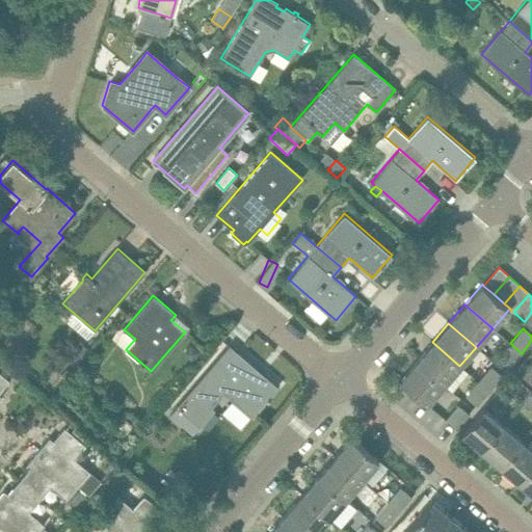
[(459,366),(432,342),(416,361),(444,384),(459,366)]
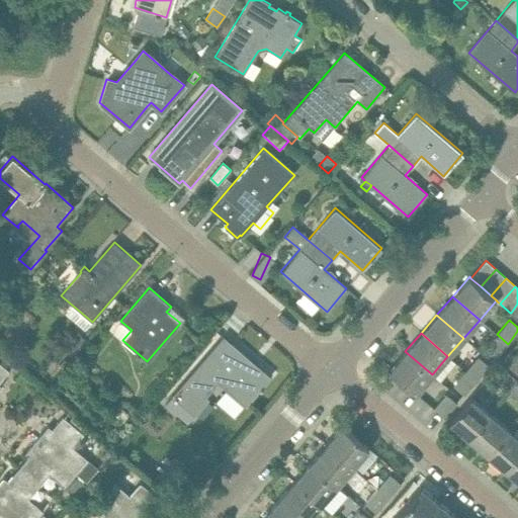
[(508,344),(497,334),(485,349),(495,358),(508,344)]
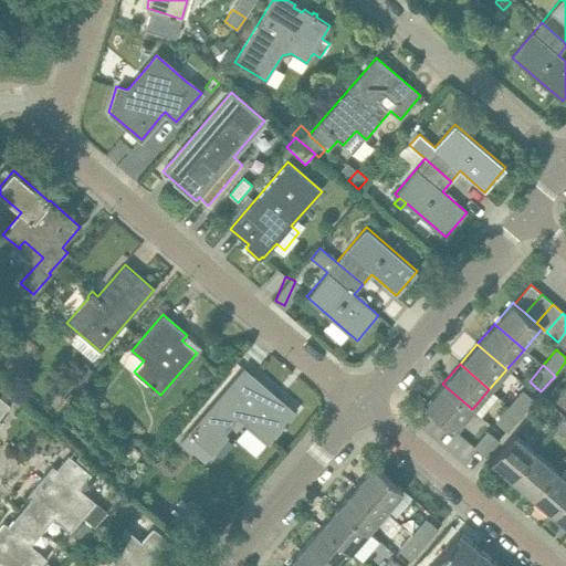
[(198,371),(199,379),(205,384),(212,375),(203,366),(198,371)]
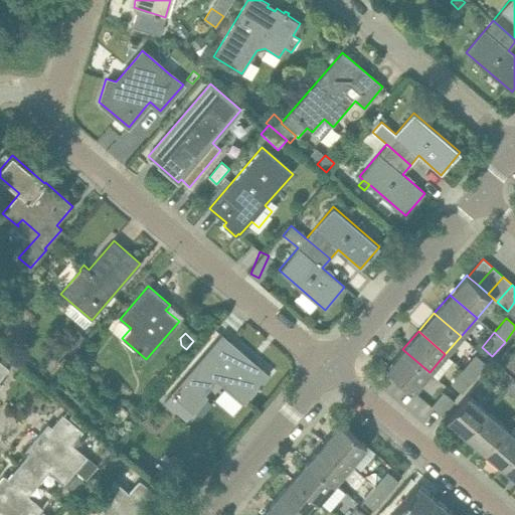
[(171,393),(163,402),(175,411),(182,403),(193,413),(207,396),(204,394),(216,380),(244,403),(259,387),(260,388),(262,386),(261,385),(270,374),(222,334),(171,393)]
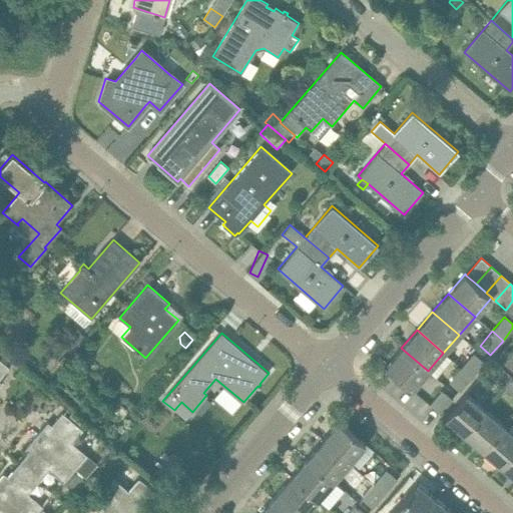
[(428,371),(401,348),(385,367),(411,390),(428,371)]
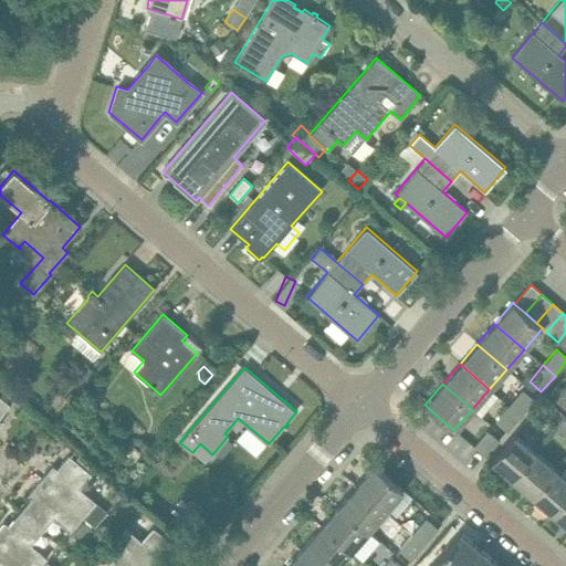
[(565,408),(565,390),(561,387),(553,397),(565,408)]
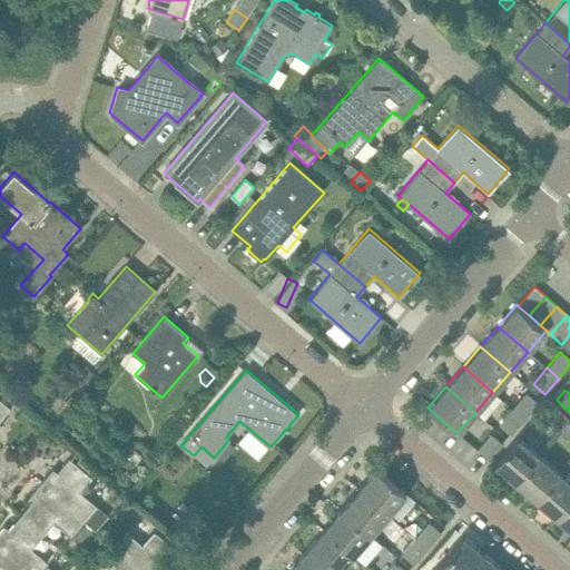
[(526,392),(512,409),(523,419),(538,403),(526,392)]
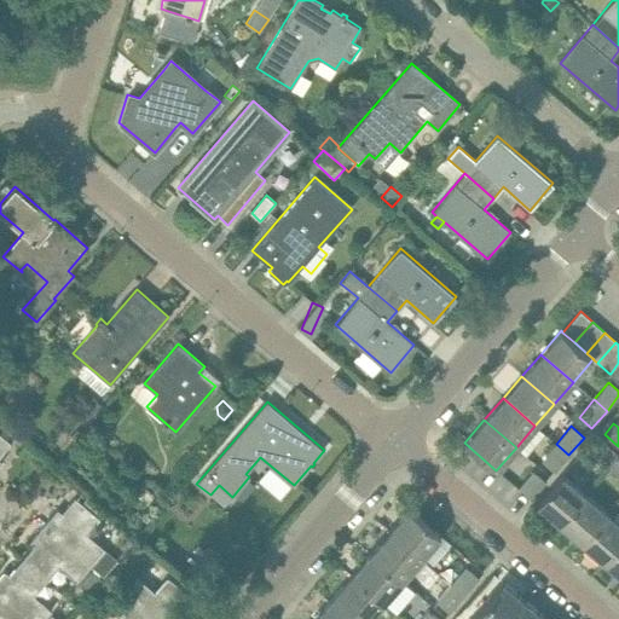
[(0,463),(3,462),(0,460),(0,455),(11,443),(0,433),(0,463)]
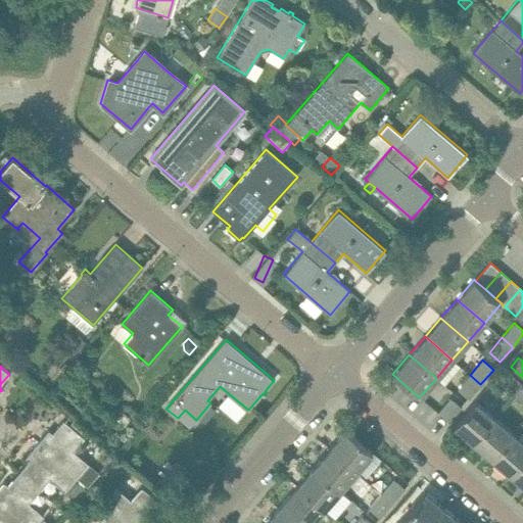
[(522,385),(506,372),(498,381),(514,394),(522,385)]
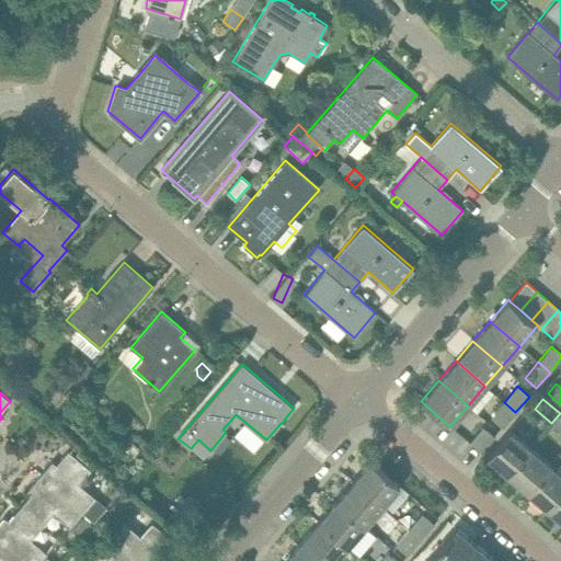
[(515,412),(504,402),(491,418),(502,427),(515,412)]
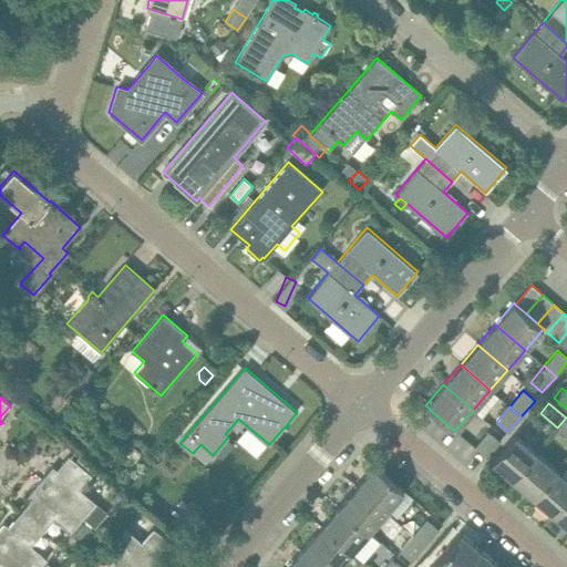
[(566,418),(557,428),(566,435),(566,418)]
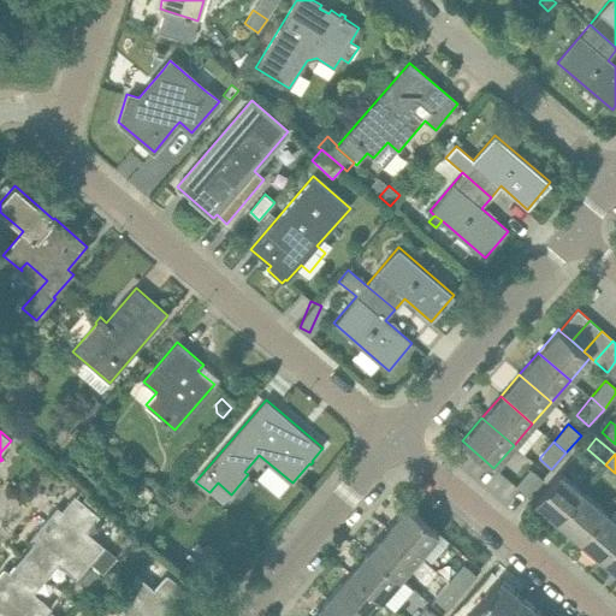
[(531,468),(515,486),(528,497),(543,480),(531,468)]
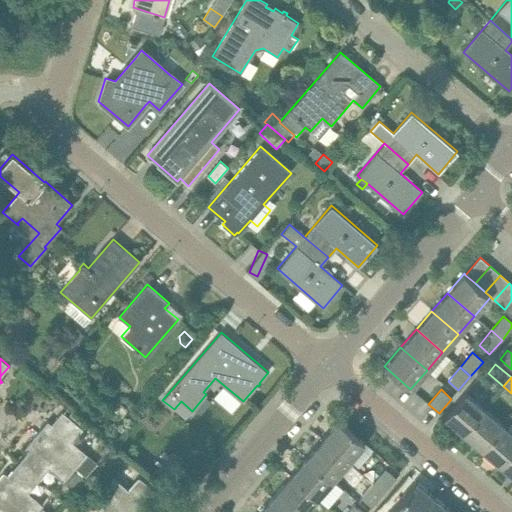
[(463,433),(483,409),(465,393),(444,417),(463,433)]
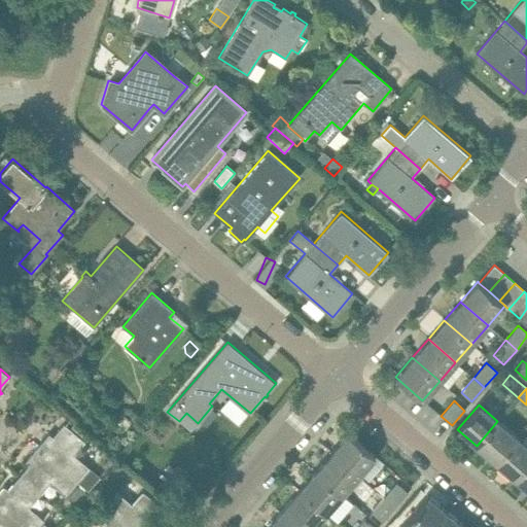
[(495,462),(517,436),(497,421),(477,446),(495,462)]
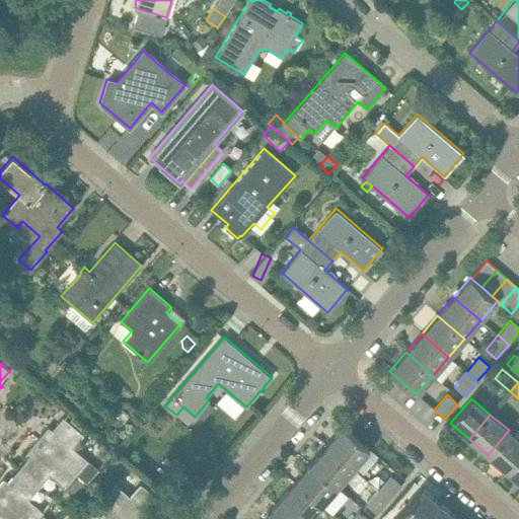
[(48,427),(36,440),(76,473),(87,459),(73,447),(83,434),(63,417),(52,430),(48,427)]
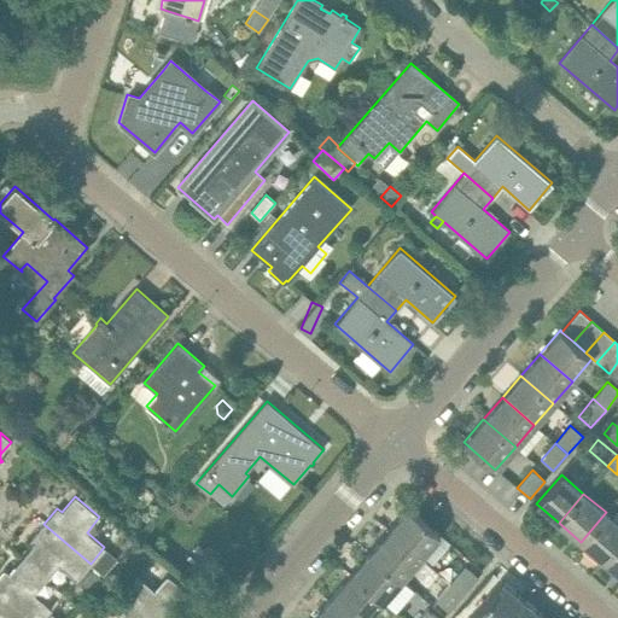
[(408,507),(389,530),(420,557),(439,535),(408,507)]
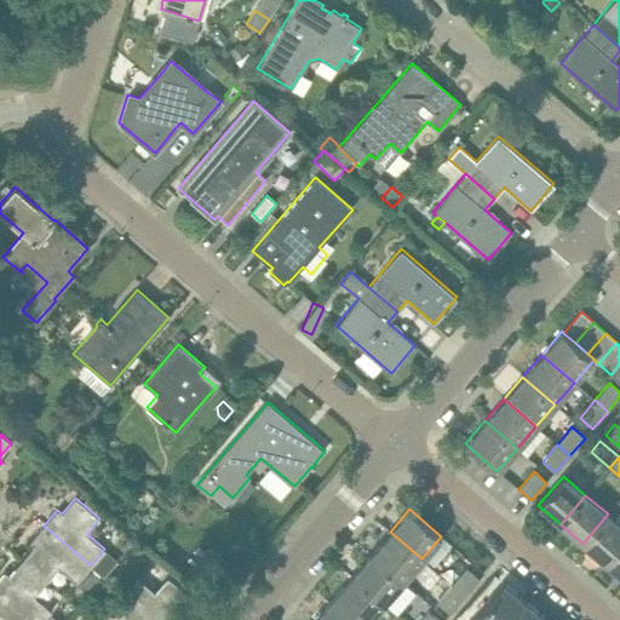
[(604,562),(619,544),(619,524),(608,514),(583,544),(604,562)]
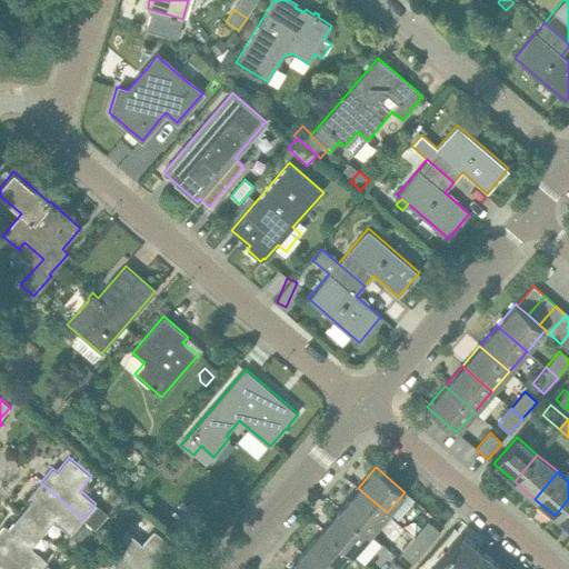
[(70,535),(83,519),(40,482),(27,498),(31,501),(20,513),(42,533),(53,520),(70,535)]
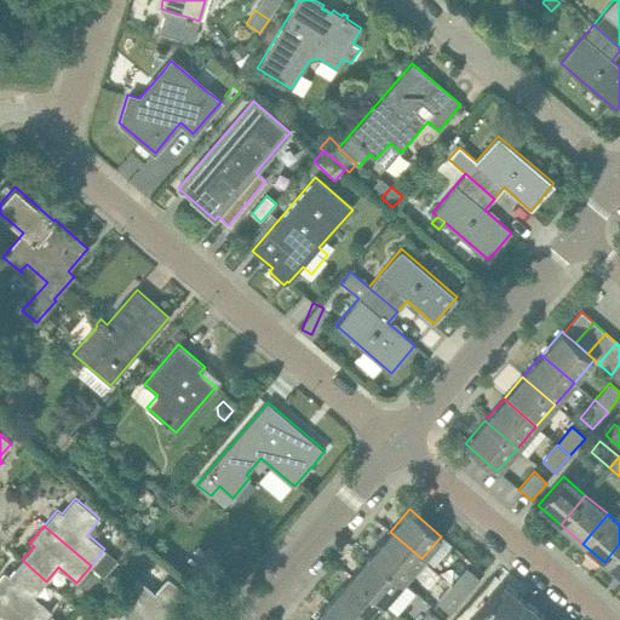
[(403,580),(422,558),(390,532),(371,554),(403,580)]
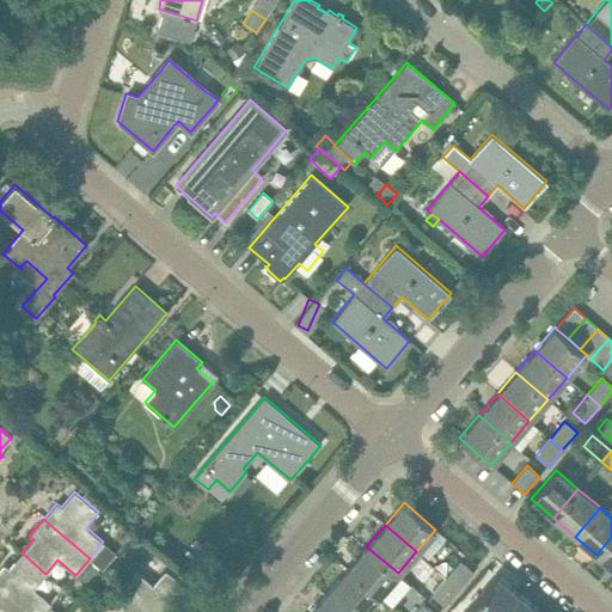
[(611,568),(611,537),(597,555),(611,568)]
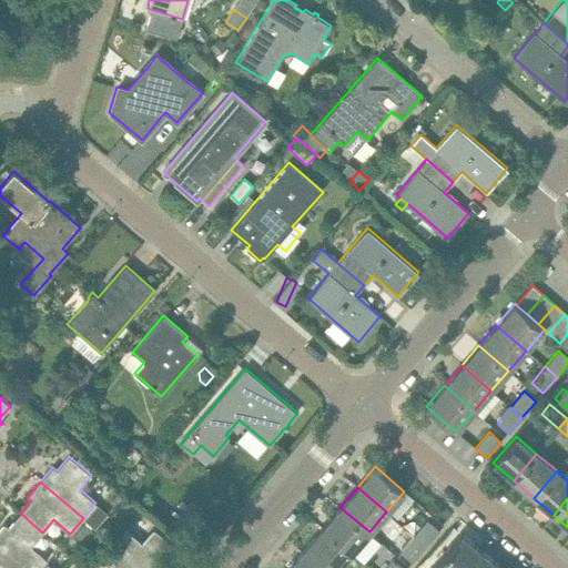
[(352,553),(369,531),(340,507),(323,527),(352,553)]
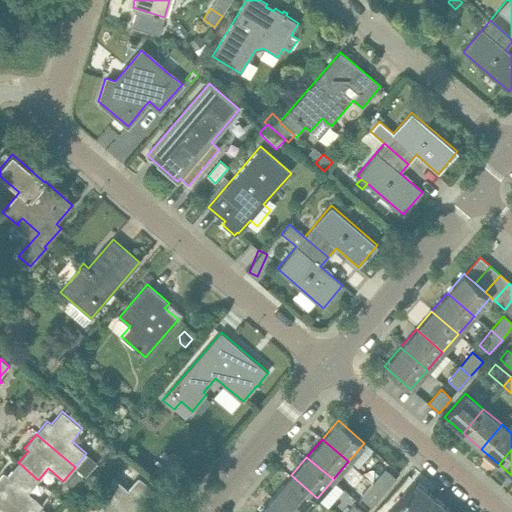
[(0,476),(0,492),(23,511),(36,511),(42,505),(28,492),(38,480),(18,462),(7,475),(4,472),(0,476)]
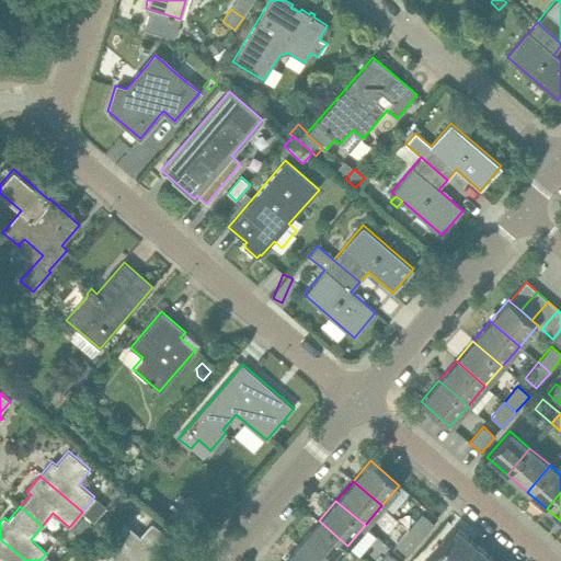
[(421,539),(434,524),(422,514),(409,528),(421,539)]
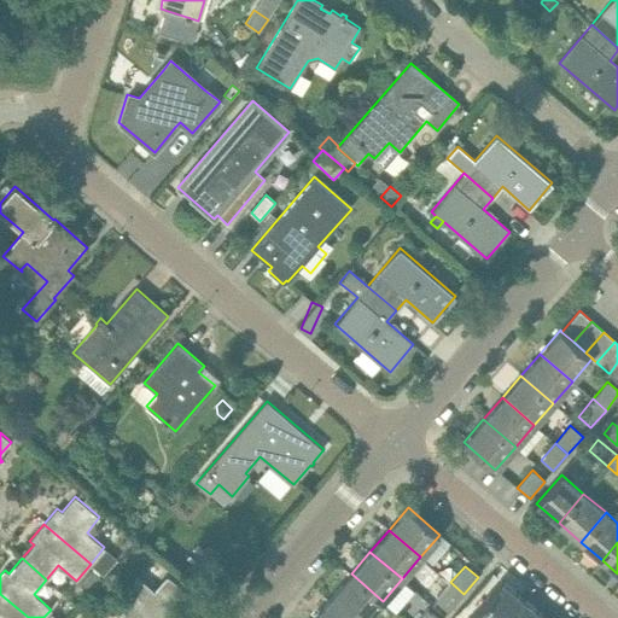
[(351,573),(332,595),(357,617),(367,617),(383,601),(351,573)]
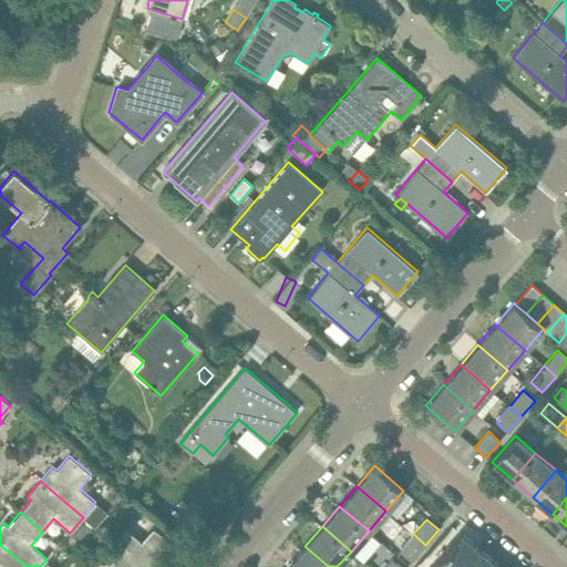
[(113,543),(141,566),(166,566),(168,565),(165,562),(176,547),(154,528),(142,542),(125,528),(113,543)]
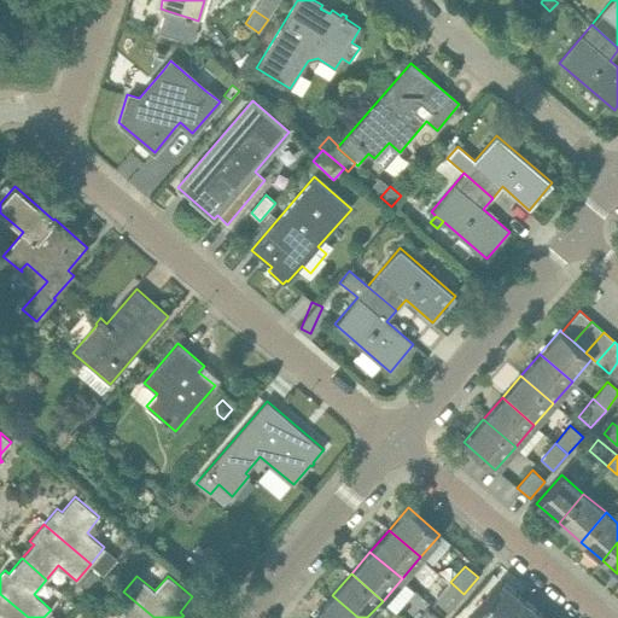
[(505,617),(523,599),(513,590),(514,589),(506,582),(505,583),(501,579),(467,617),(505,617)]
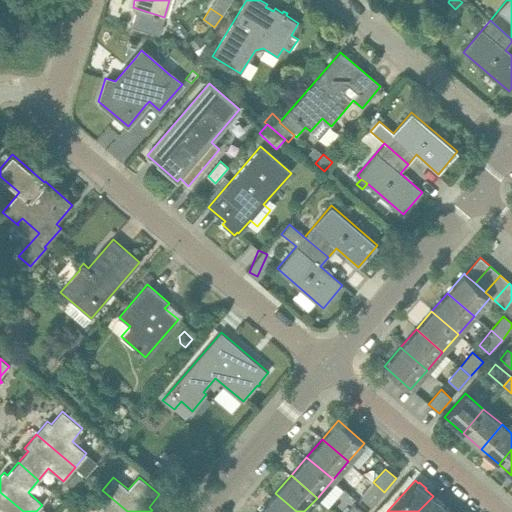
[(371,506),(384,492),(373,482),(360,497),(371,506)]
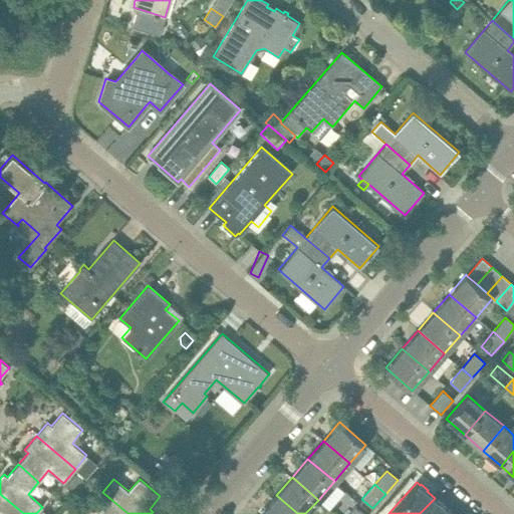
[(99,513),(127,513),(102,492),(90,506),(99,513)]
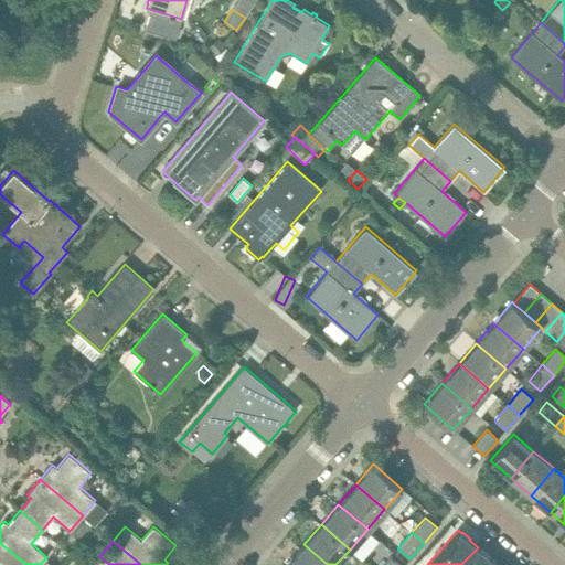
[(25,564),(0,543),(0,564),(25,564)]
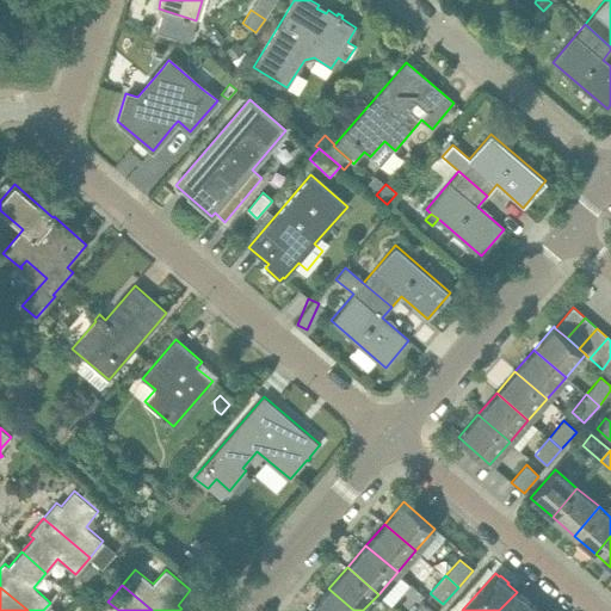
[(353,610),(328,588),(309,610),(353,610)]
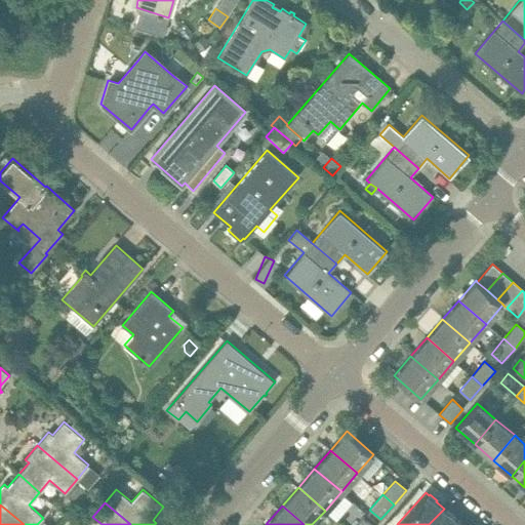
[(459,524),(461,523),(454,517),(454,516),(447,510),(446,511),(444,509),(429,524),(459,524)]
